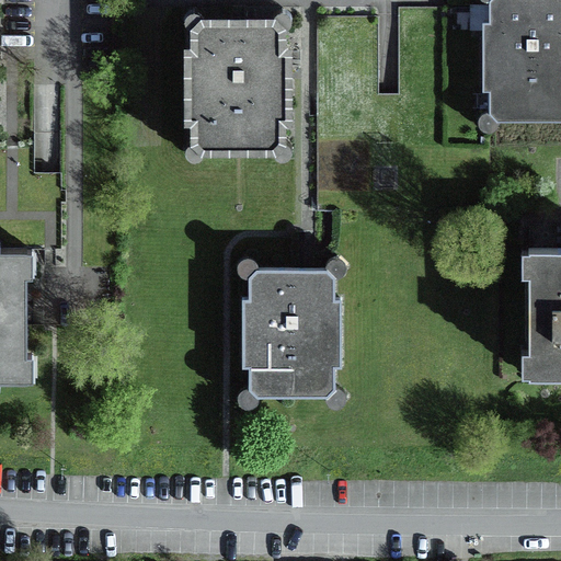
[(560,0),(489,0),(490,21),(483,22),(482,91),(489,91),(490,111),(497,121),(560,118),(560,0)]
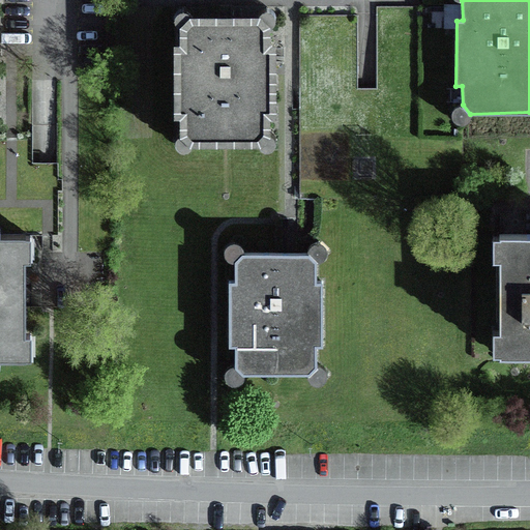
[(270,119),(276,119),(276,45),(270,45),(270,28),(273,27),(275,23),(276,20),(274,17),(272,12),(267,10),(262,11),(260,15),(259,17),(192,17),(190,15),(187,12),(184,11),(179,11),(175,17),(174,20),(175,23),(176,26),(180,26),(180,46),(174,45),(174,119),(179,120),(180,137),(177,139),(175,143),(175,149),(178,152),(181,153),(185,153),(190,150),(192,147),(258,147),(260,150),(264,152),(268,152),(275,146),(275,140),(273,137),(270,136),(270,119)]
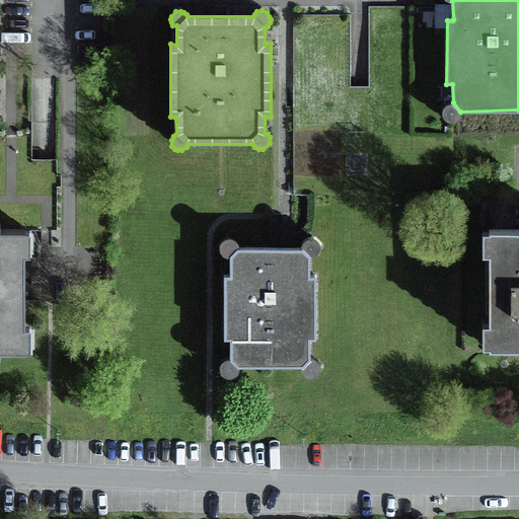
[(1,351),(25,350),(23,229),(1,229),(1,224),(0,224),(0,355),(1,356),(1,351)]
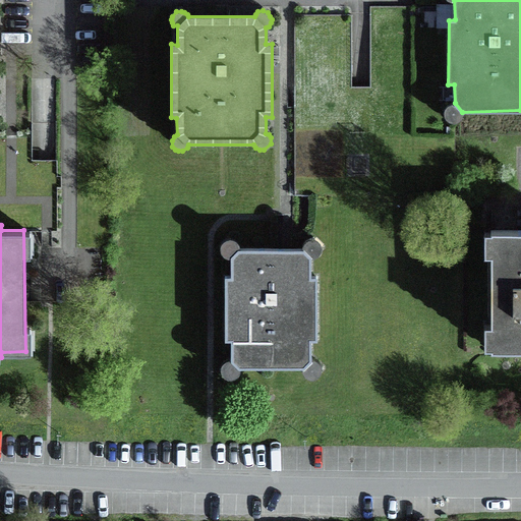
[(520,230),(490,230),(490,349),(520,348),(520,230)]
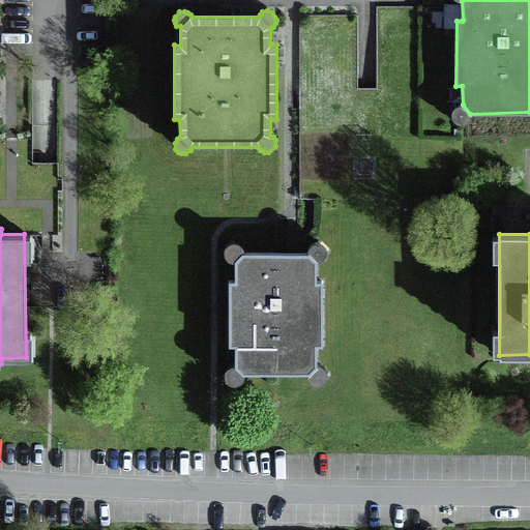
[(318,264),(307,254),(244,253),(233,263),(234,281),(228,280),(227,349),(234,349),(234,366),(244,377),(306,377),(318,366),(317,348),(324,349),(324,281),(317,281),(318,264)]
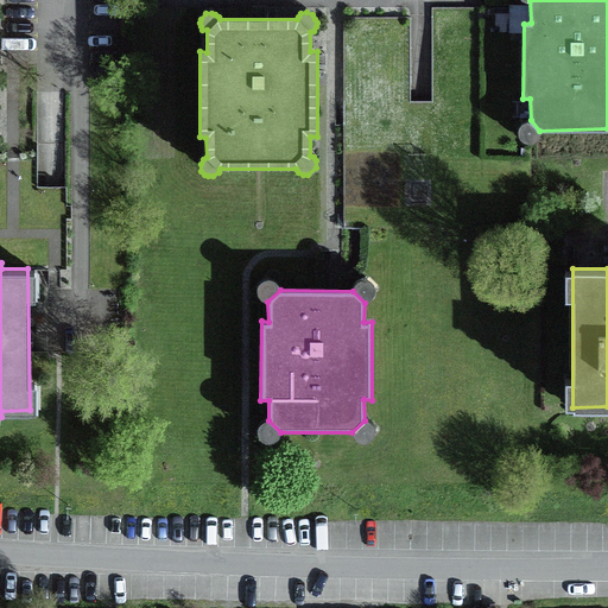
All buildings are outlined.
